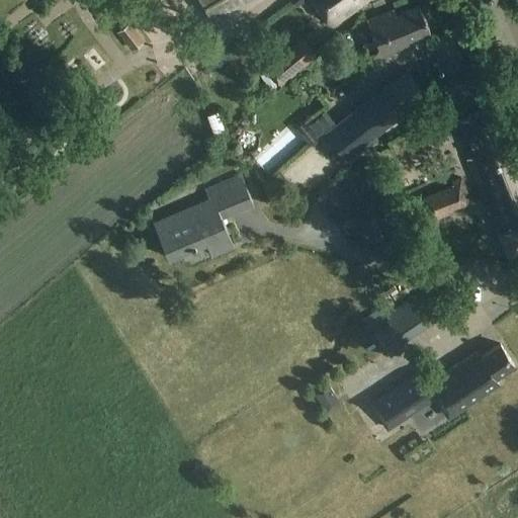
[(200,0),(212,20),(246,0),(200,0)]
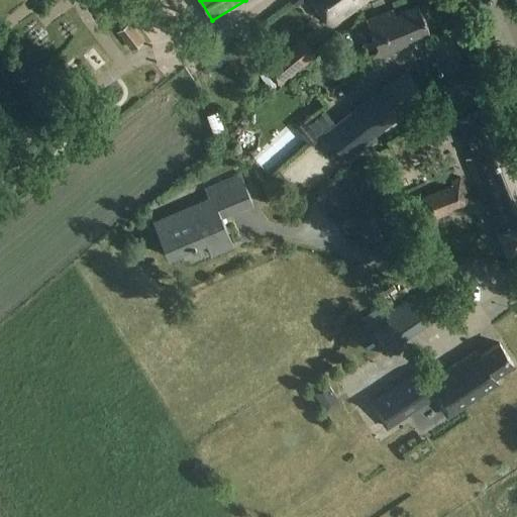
[(312,0),(331,25),(358,5),(353,0),(312,0)]
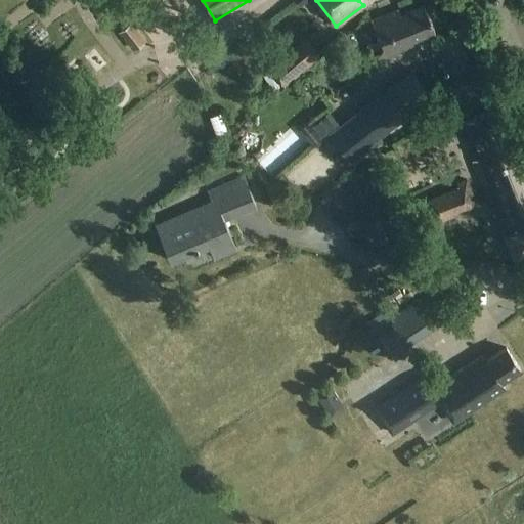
[(434,31),(424,4),(400,14),(397,8),(370,19),(379,40),(366,44),(374,61),(418,44),(416,39),(434,31)]
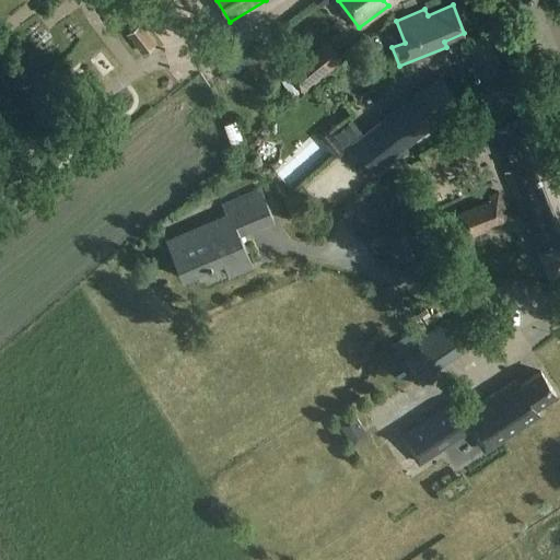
[(138,25),(128,33),(143,53),(146,51),(153,45),(138,25)]
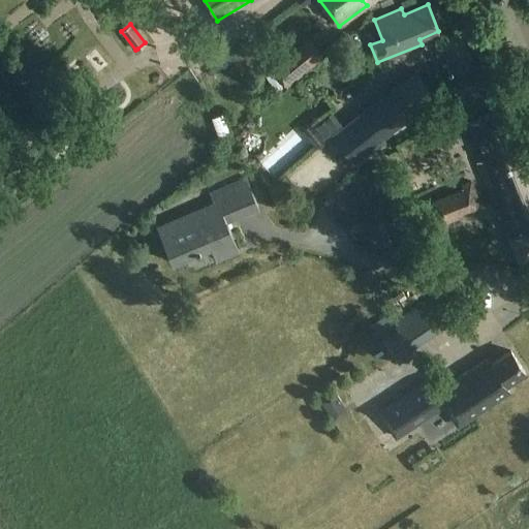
[(270,72),(284,90),(322,58),(308,40),(270,72)]
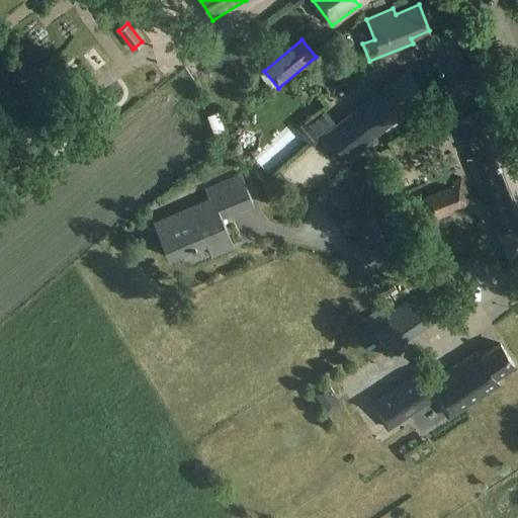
[(325,131),(349,161),(377,140),(373,135),(426,95),(407,69),(325,131)]
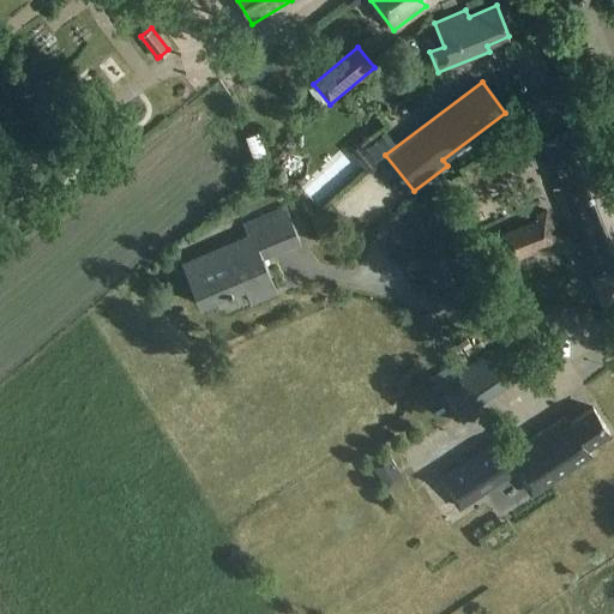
[(555,188),(565,215),(613,196),(613,176),(593,122),(545,140),(563,186),(555,188)]
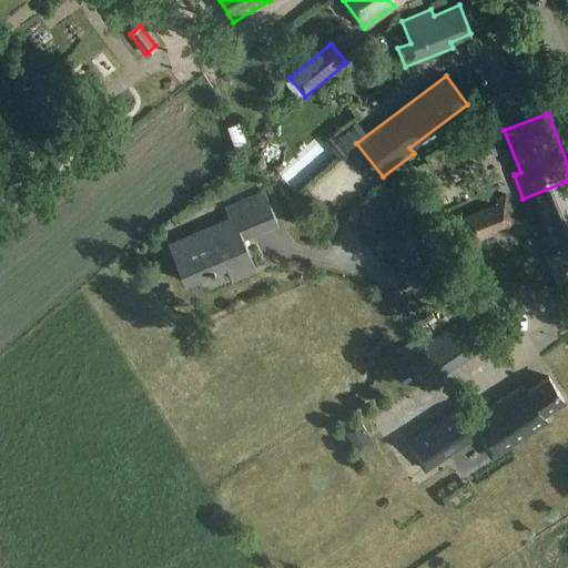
[(567,181),(523,199),(537,233),(538,232),(551,266),(567,261),(567,181)]
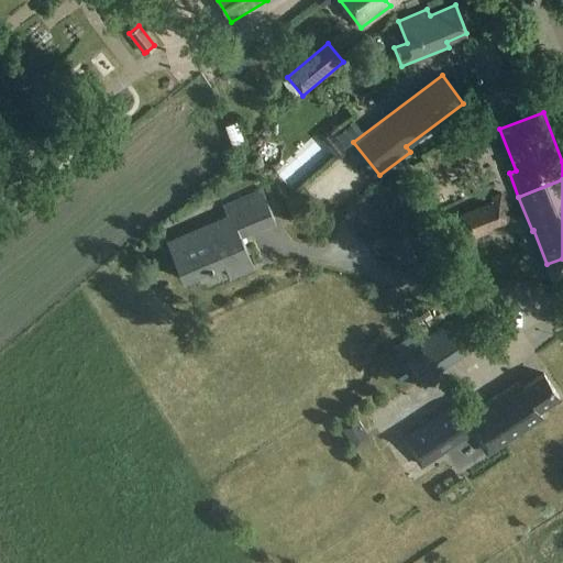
[(492,200),(456,214),(470,241),(488,232),(487,230),(511,220),(501,192),(490,197),(492,200)]
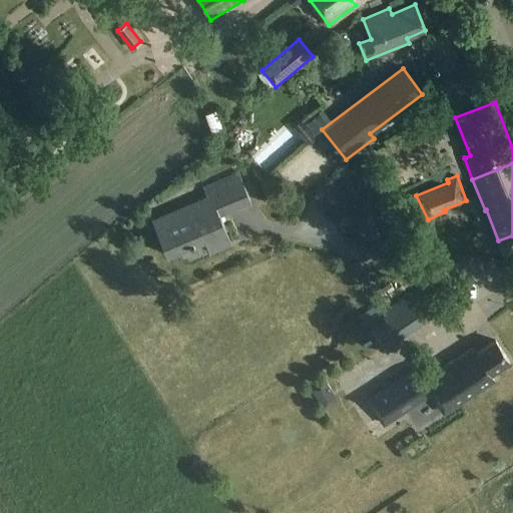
[(231,243),(219,214),(250,201),(240,177),(209,191),(210,195),(152,220),(167,255),(203,239),(209,252),(231,243)]
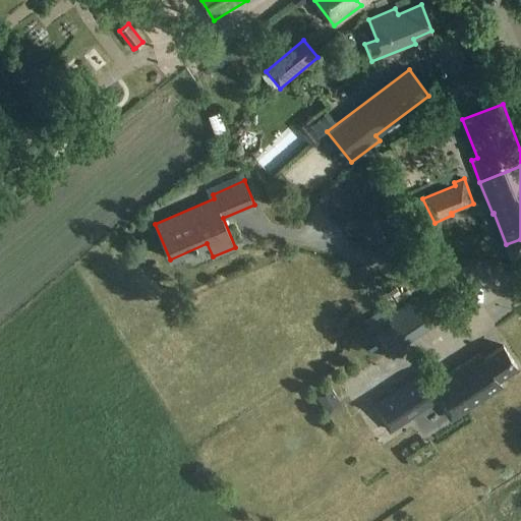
[(420,295),(387,317),(391,325),(388,326),(401,346),(438,322),(424,301),(420,295)]
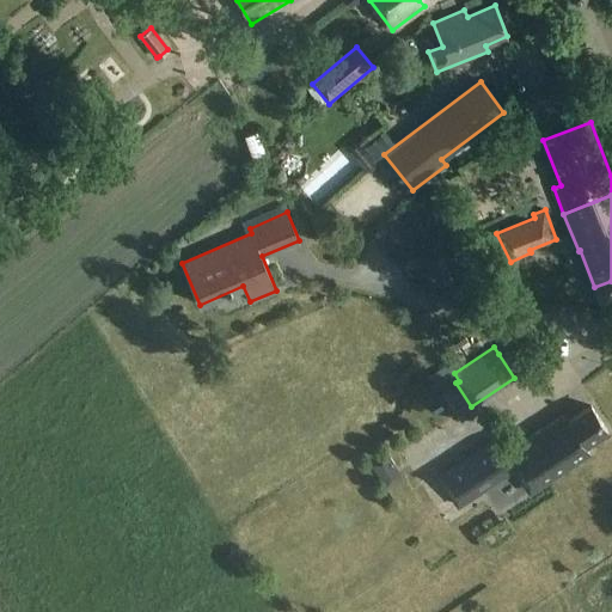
[(609,433),(592,408),(569,422),(565,416),(514,450),(514,452),(509,456),(497,438),(439,476),(459,507),(483,491),(479,485),(520,459),(539,489),(591,456),(586,448),(609,433)]
